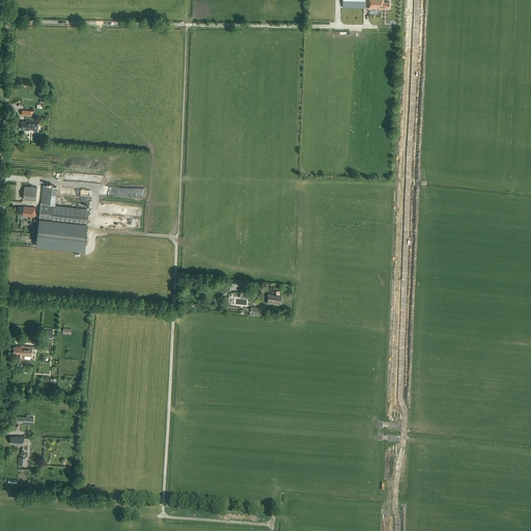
[(342,0),(343,8),(388,8),(388,7),(389,7),(389,3),(384,3),(383,0),(342,0)]
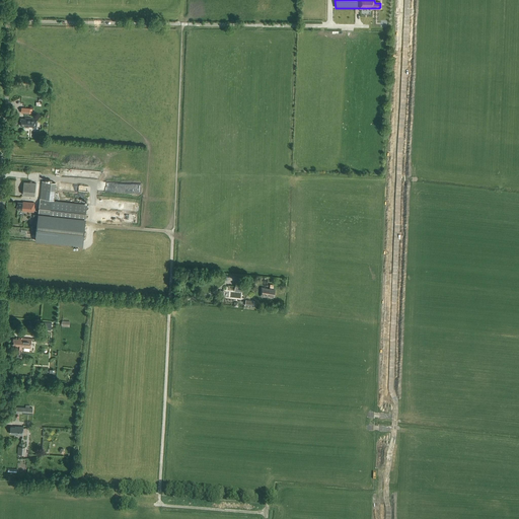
[(25,127),(25,128),(36,129),(38,119),(26,118),(26,120),(21,119),(20,126),(25,127)]
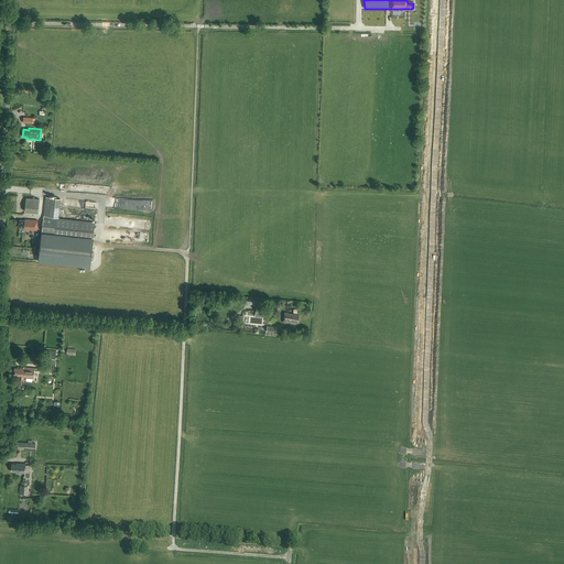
[(90,267),(95,223),(50,218),(50,216),(58,217),(60,198),(46,197),(39,261),(90,267)]
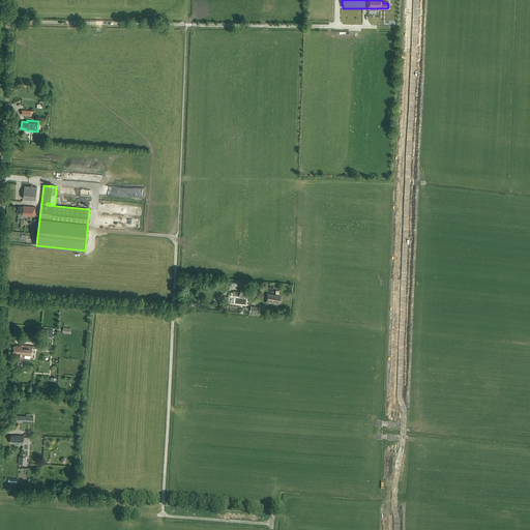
[(25,186),(24,199),(36,200),(37,187),(25,186)]
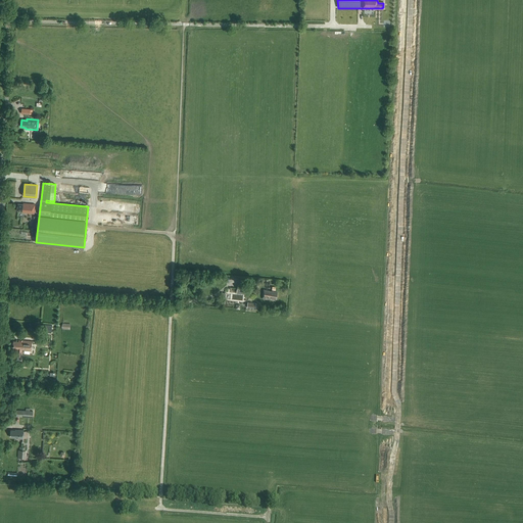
[(22,211),(22,212),(34,214),(35,204),(24,203),(24,204),(18,204),(17,211),(22,211)]
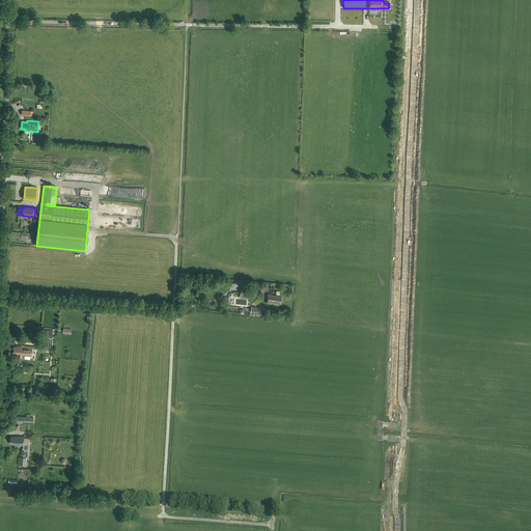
[(241,299),(249,300),(250,289),(241,288),(241,299)]
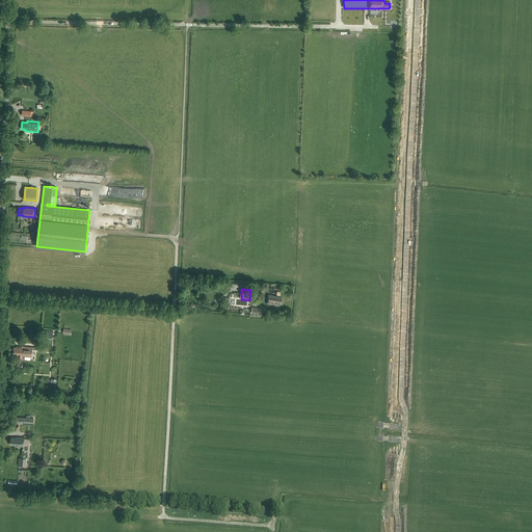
[(275,306),(276,303),(282,304),(282,297),(280,297),(280,295),(281,293),(277,292),(276,294),(276,297),(273,296),(268,295),(267,303),(275,306)]
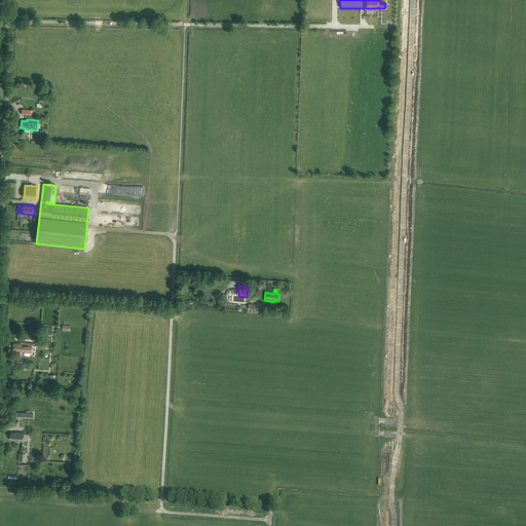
[(22,359),(23,352),(30,352),(30,344),(31,343),(23,343),(21,343),(21,342),(19,342),(19,344),(13,343),(13,350),(19,350),(19,351),(19,354),(17,354),(17,359),(22,359)]
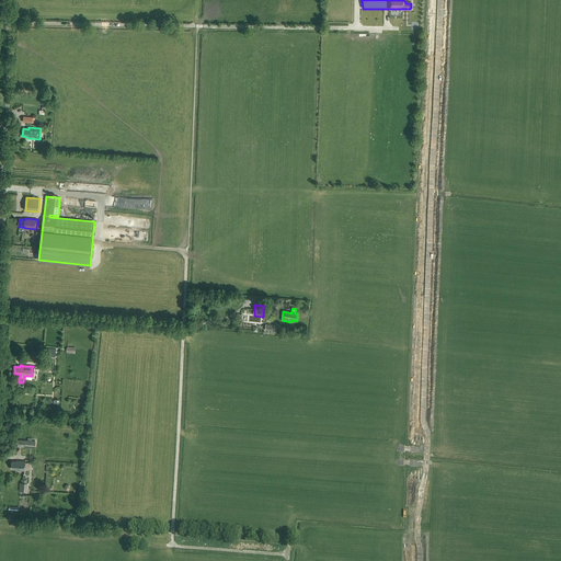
[(18,447),(35,448),(35,442),(32,442),(32,438),(27,438),(27,441),(18,441),(18,447)]
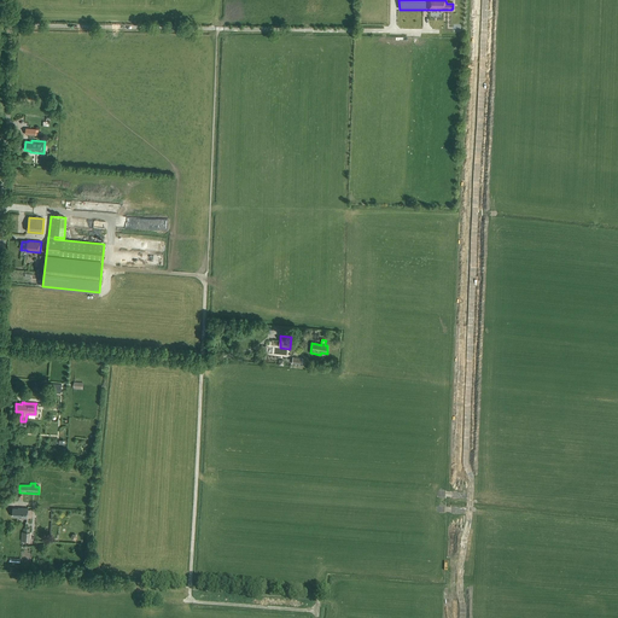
[(17,518),(27,519),(28,508),(18,508),(13,508),(12,517),(17,518)]
